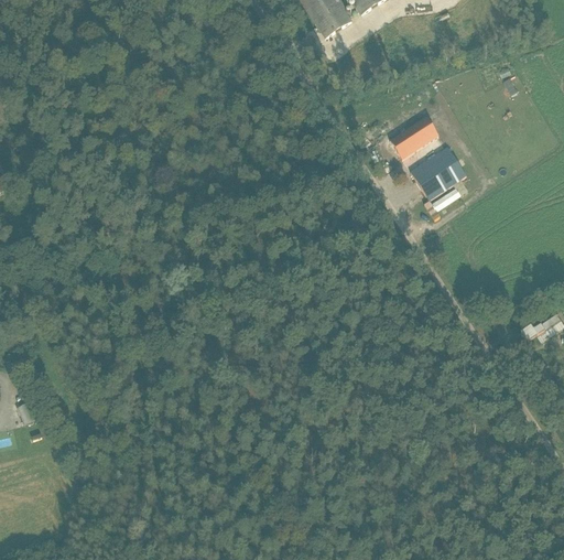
[(301,0),(325,38),(351,20),(337,0),(350,0),(359,13),(377,0),(301,0)]
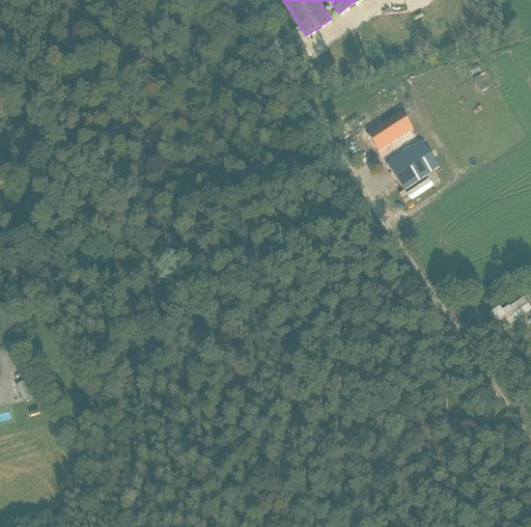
[(379,149),(412,128),(401,111),(367,133),(379,149)]
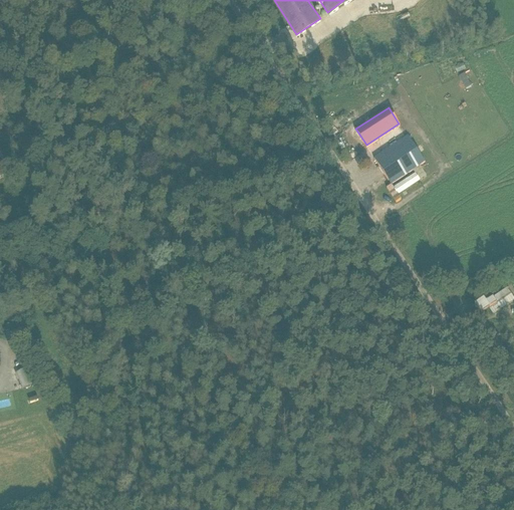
[(392,183),(426,161),(408,134),(373,156),(392,183)]
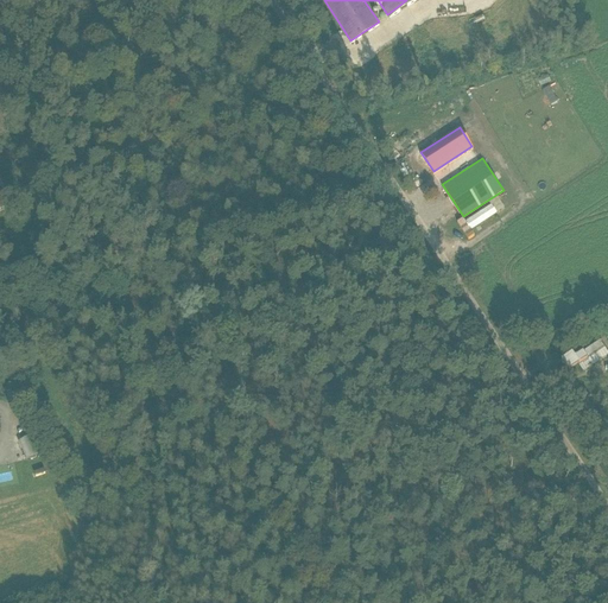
[(0,208),(11,204),(0,176),(0,208)]
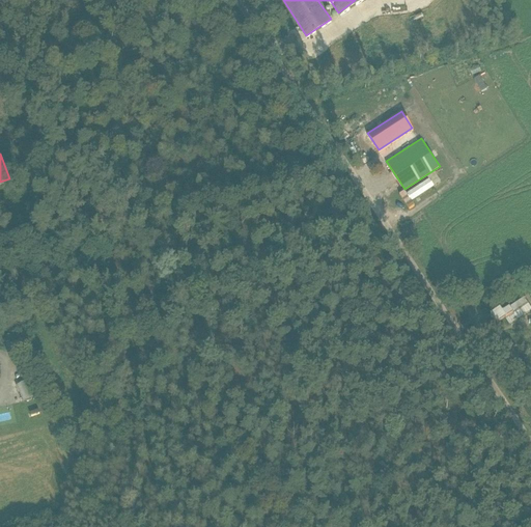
[(469,311),(481,303),(476,294),(463,302),(469,311)]
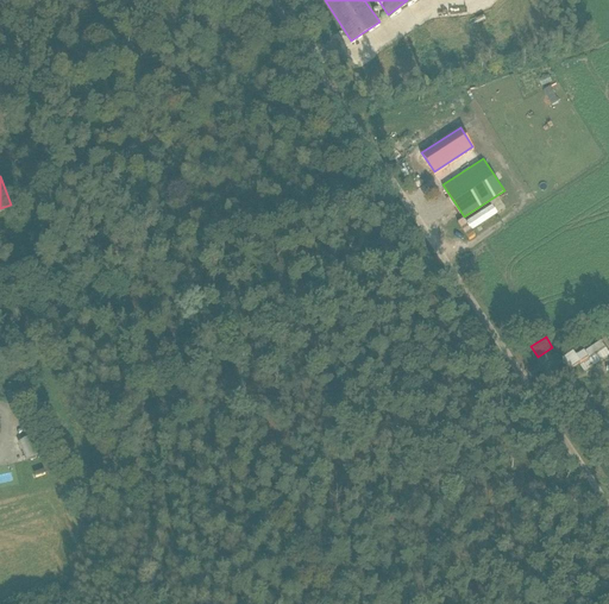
[(584,370),(608,352),(608,351),(601,339),(577,356),(577,354),(576,356),(573,351),(567,354),(564,350),(554,354),(559,360),(563,358),(570,370),(579,363),(584,370)]
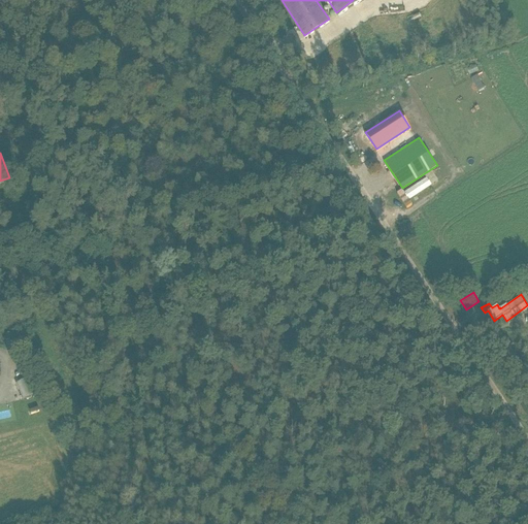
[(25,325),(29,332),(36,328),(32,322),(25,325)]
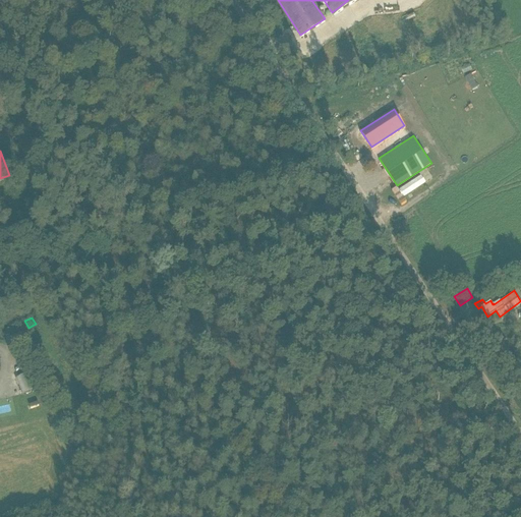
[(22,391),(38,384),(31,369),(15,376),(22,391)]
